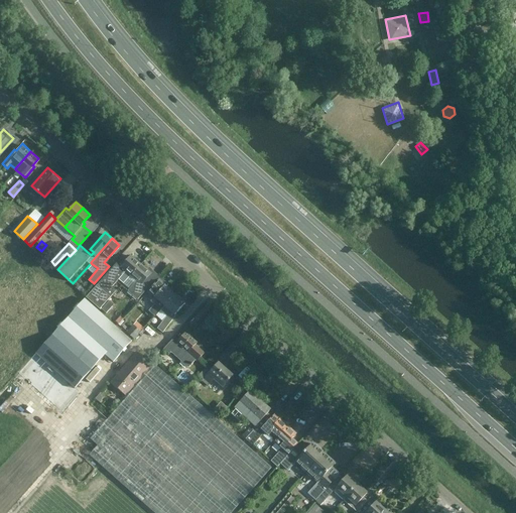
[(112,284),(125,269),(129,271),(130,273),(140,262),(130,254),(129,256),(121,265),(117,261),(100,280),(96,284),(86,295),(99,307),(116,288),(112,284)]
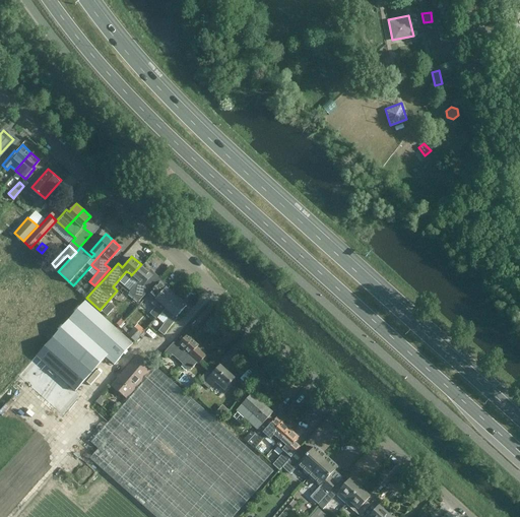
[(149,291),(160,277),(152,269),(149,272),(145,268),(141,264),(131,275),(135,278),(138,280),(130,291),(129,292),(130,292),(138,300),(148,289),(149,291)]
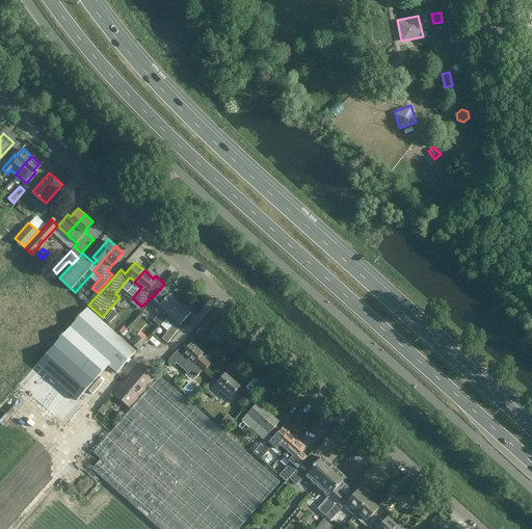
[(159,324),(180,301),(176,298),(170,293),(173,291),(164,284),(153,297),(154,297),(156,295),(157,296),(150,305),(159,312),(153,318),(156,321),(159,324)]
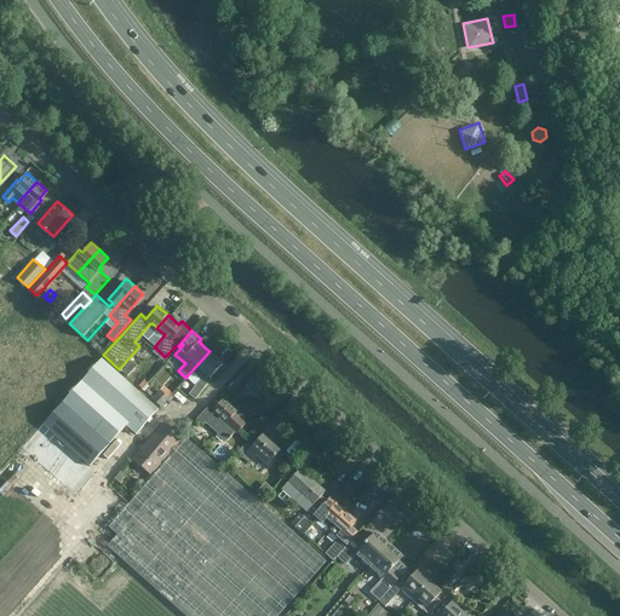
[(210,375),(222,362),(217,358),(218,357),(212,351),(211,352),(210,351),(185,378),(187,378),(193,370),(200,376),(189,392),(195,396),(211,376),(210,375)]
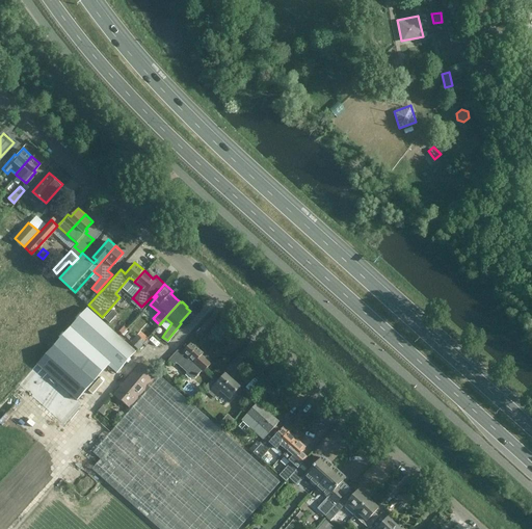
[(87,307),(82,313),(80,311),(75,317),(77,318),(37,364),(77,399),(108,364),(116,371),(135,349),(87,307)]
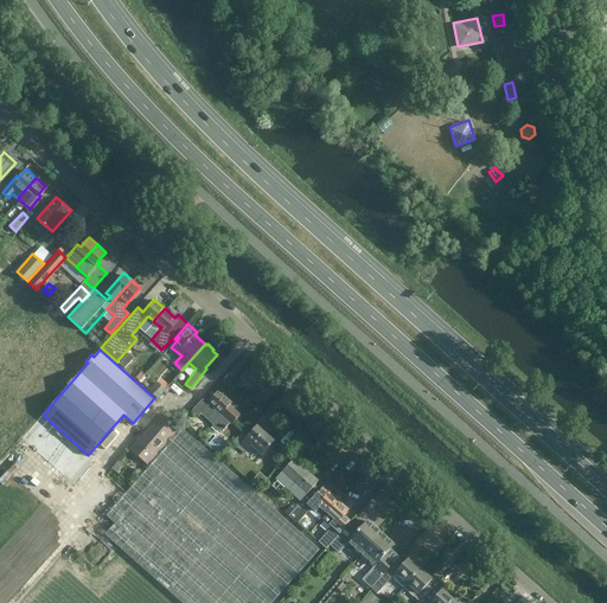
[(134,354),(128,350),(119,360),(125,365),(134,354)]
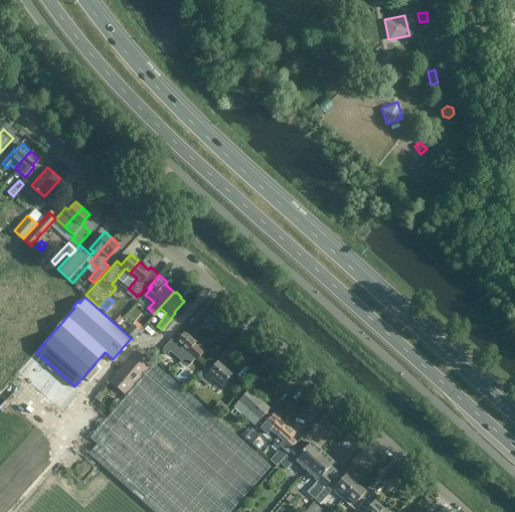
[(196,357),(203,350),(194,342),(196,340),(185,330),(180,336),(175,332),(163,346),(168,351),(170,349),(188,365),(190,362),(192,360),(195,356),(196,357)]
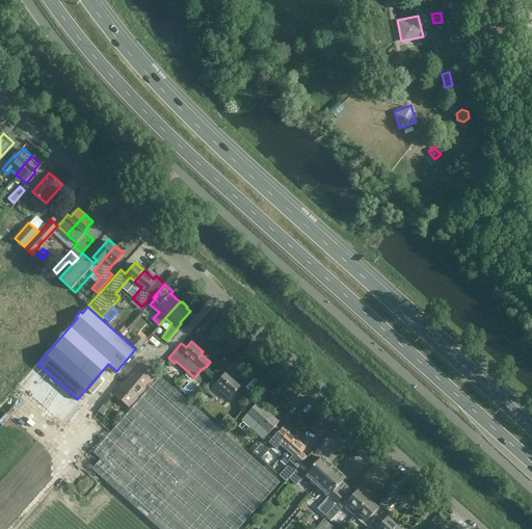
[(140,361),(133,369),(113,393),(129,406),(143,389),(145,390),(92,450),(100,457),(91,467),(161,528),(236,528),(280,480),(160,374),(155,380),(153,378),(156,374),(140,361)]
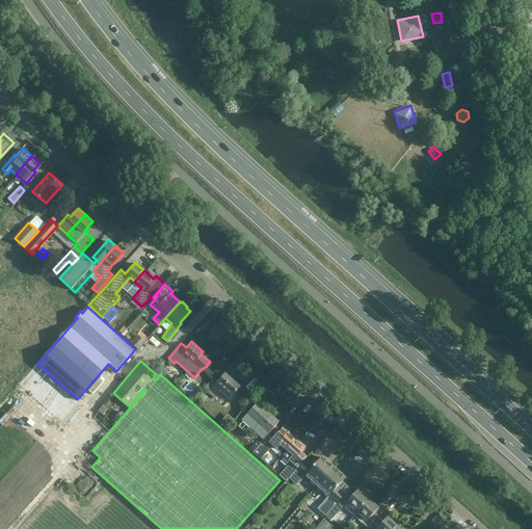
[(229,397),(239,386),(224,372),(218,378),(214,374),(204,385),(209,390),(208,391),(214,396),(220,389),(229,397)]
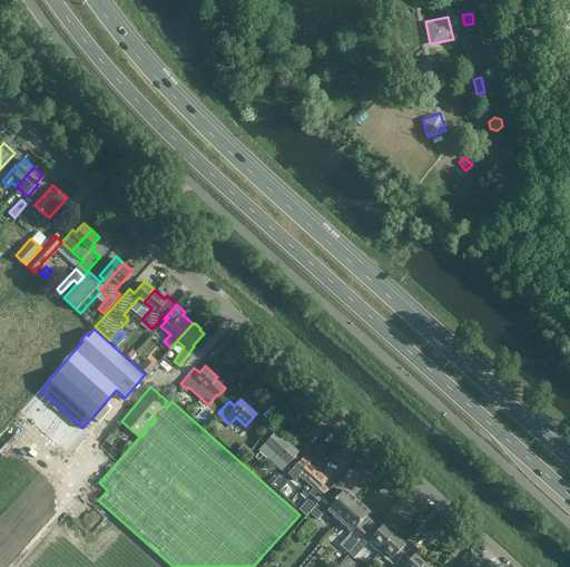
[(275,429),(262,445),(258,448),(281,468),(286,462),(282,459),(294,446),(275,429)]
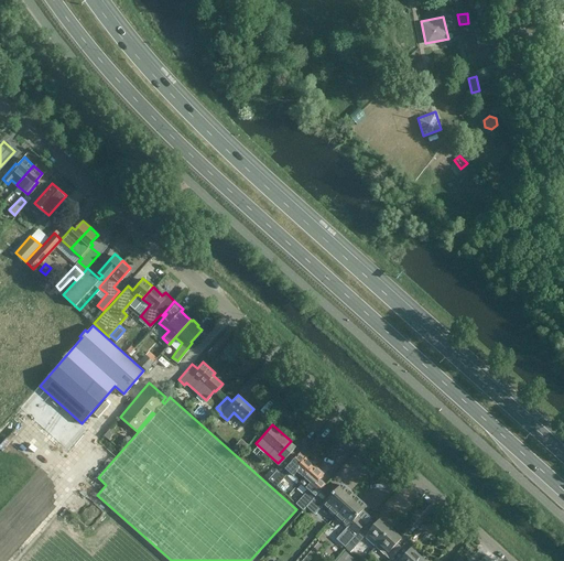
[(295,445),(291,441),(279,454),(283,457),(278,463),(274,468),(272,466),(264,474),(271,479),(278,472),(279,473),(272,481),(275,484),(289,471),(293,475),(307,459),(305,456),(302,460),(292,450),(295,445)]
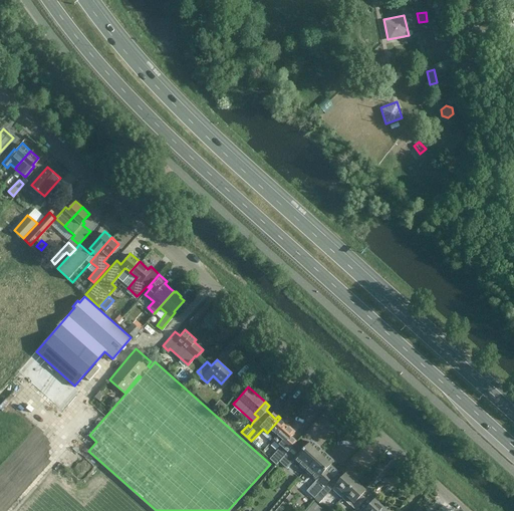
[(294,436),(291,434),(294,430),(280,418),(267,433),(268,434),(272,430),(277,434),(273,438),(281,445),(269,457),(276,463),(279,460),(290,447),(295,441),(296,440),(293,437),(294,436)]
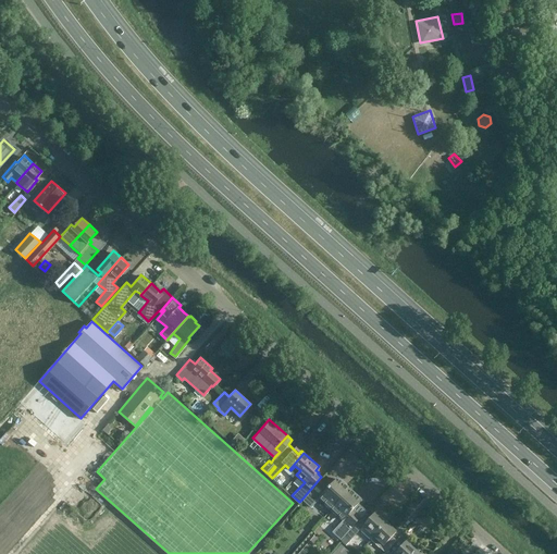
[(332,507),(349,488),(337,476),(332,481),(331,480),(327,484),(320,478),(314,484),(302,499),(311,506),(318,499),(320,496),(332,507)]
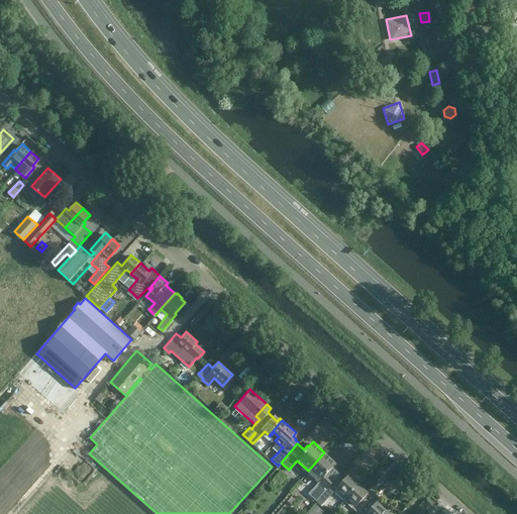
[(330,457),(324,452),(308,471),(319,481),(308,492),(316,499),(329,486),(335,479),(329,473),(332,469),(331,468),(335,463),(330,457)]
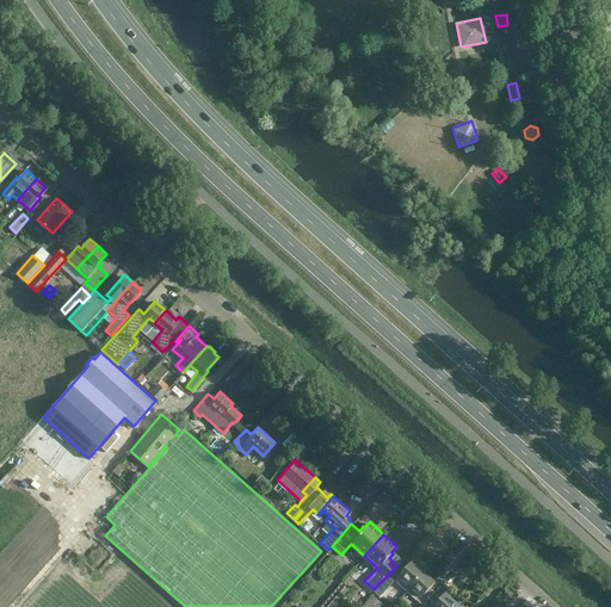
[(406,589),(423,571),(411,561),(403,568),(399,563),(396,565),(374,589),(374,590),(380,595),(394,578),(406,589)]
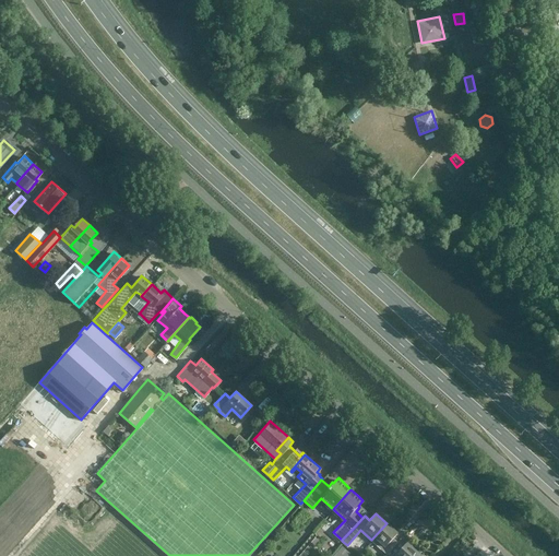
[(387,523),(371,540),(385,553),(395,543),(391,539),(396,532),(387,523)]
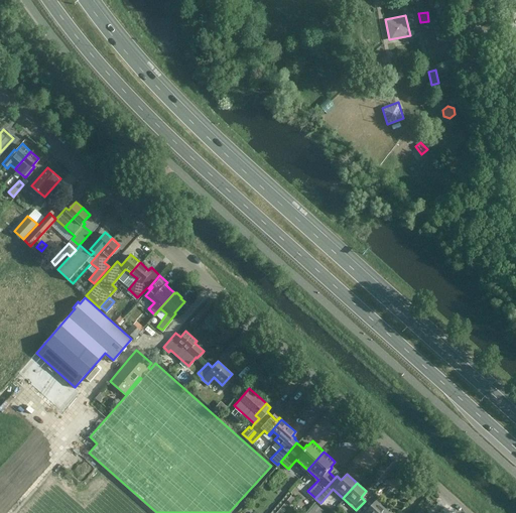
[(357,511),(355,512),(380,512),(385,508),(376,500),(370,506),(366,501),(357,511)]
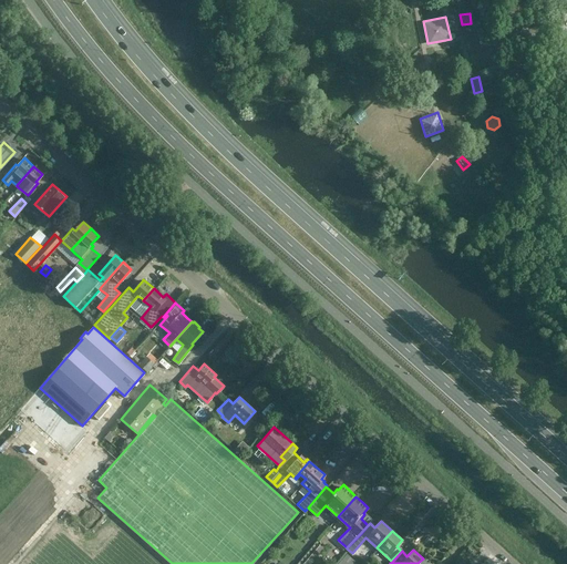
[(352,563),(351,563),(354,559),(347,552),(337,563),(339,563),(352,563)]
